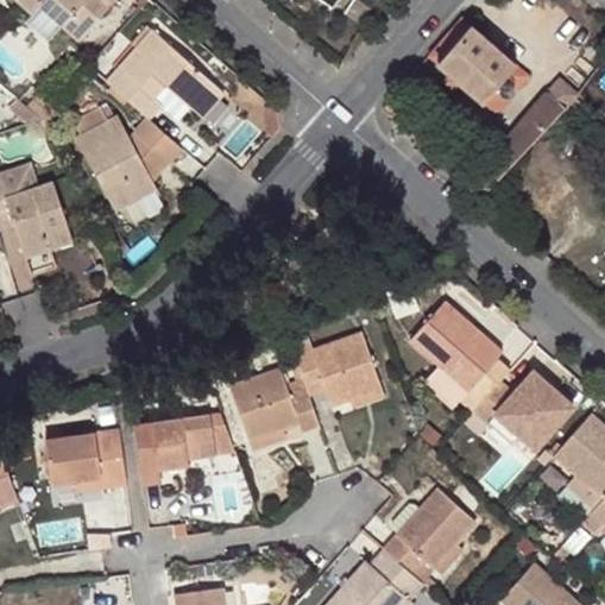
[(19,0),(17,4),(30,16),(37,8),(61,27),(76,42),(114,0),(19,0)]
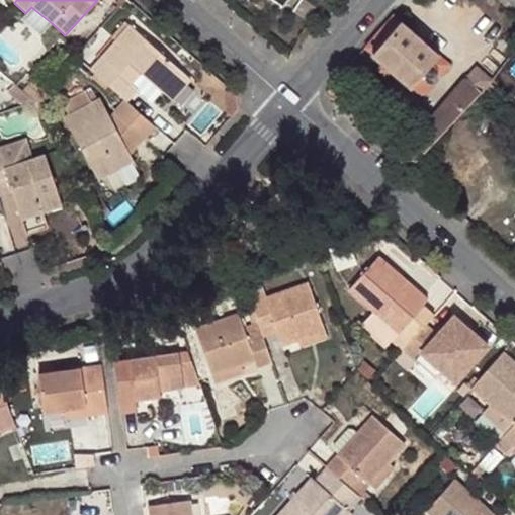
[(298,0),(293,9),(301,14),(310,0),(298,0)]
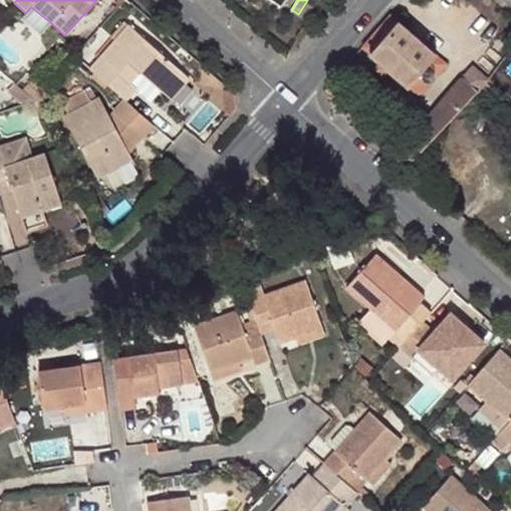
[(51,23),(31,7),(25,13),(18,21),(38,38),(51,23)]
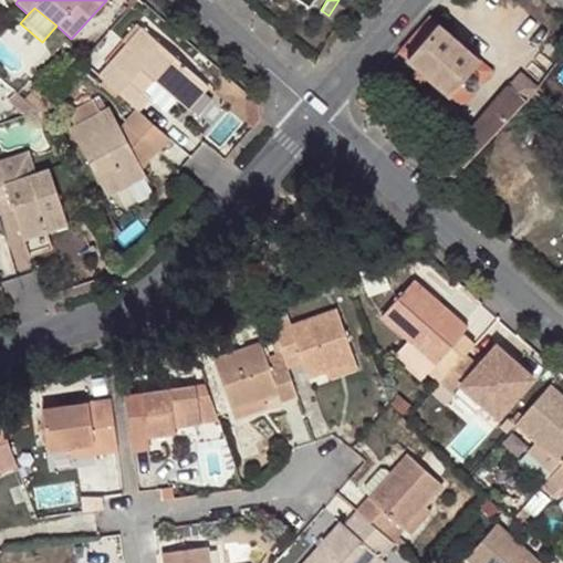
[(427,14),(426,13),(395,49),(404,56),(436,21),(427,14)]
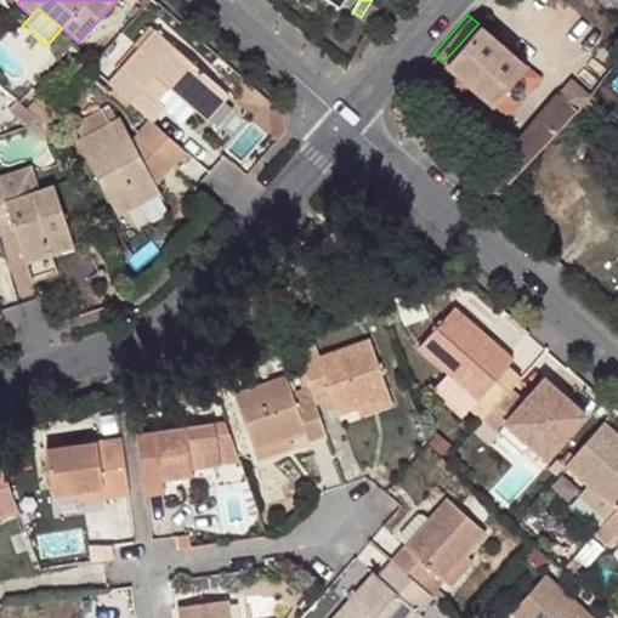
[(537,75),(478,23),(443,62),(503,114),(537,75)]
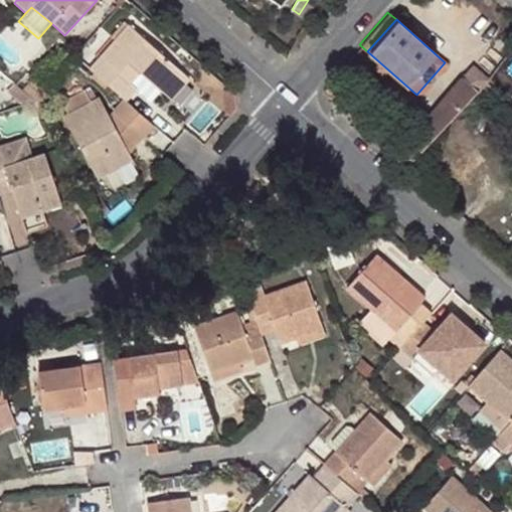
[(126,101),(137,89),(130,82),(139,71),(147,78),(170,99),(190,77),(129,25),(90,68),(95,72),(108,84),(124,99),(126,101)]
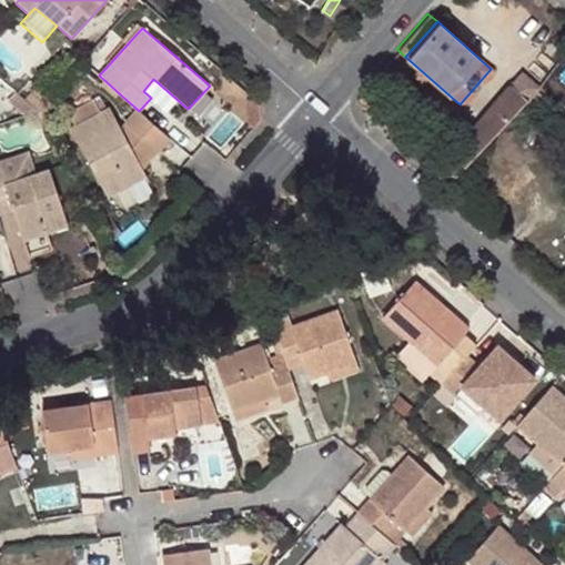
[(525,100),(540,86),(522,68),(507,84),(525,100)]
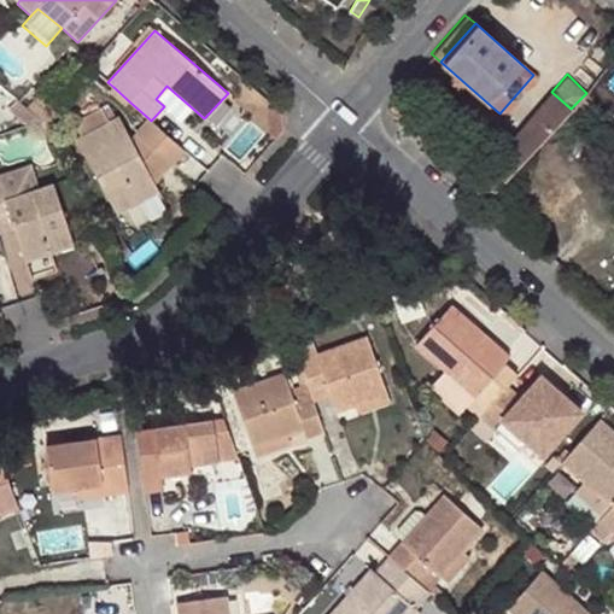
[(167,86),(156,99),(164,106),(176,94),(167,86)]
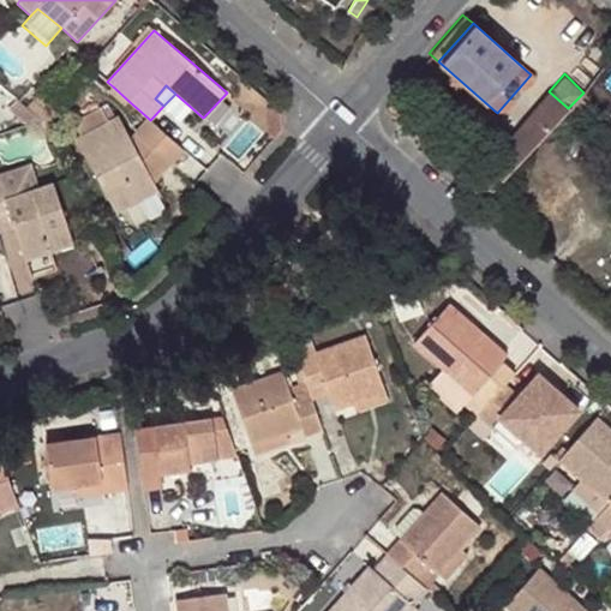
[(108,93),(125,106),(129,101),(113,87),(108,93)]
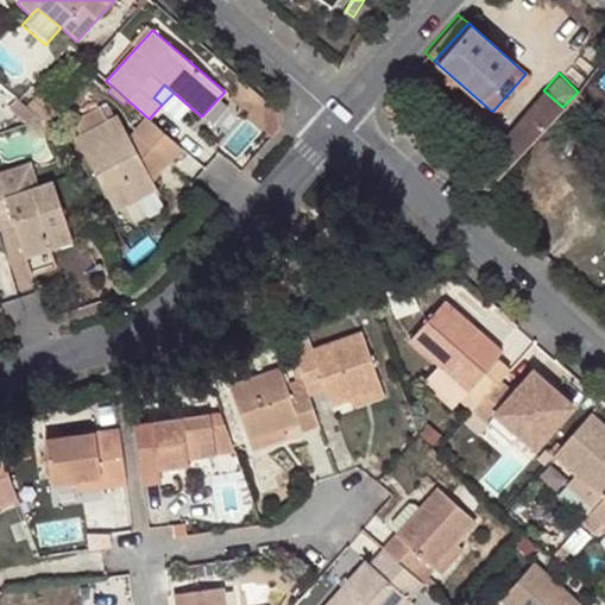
[(477,194),(562,107),(543,90),(461,181),(477,194)]
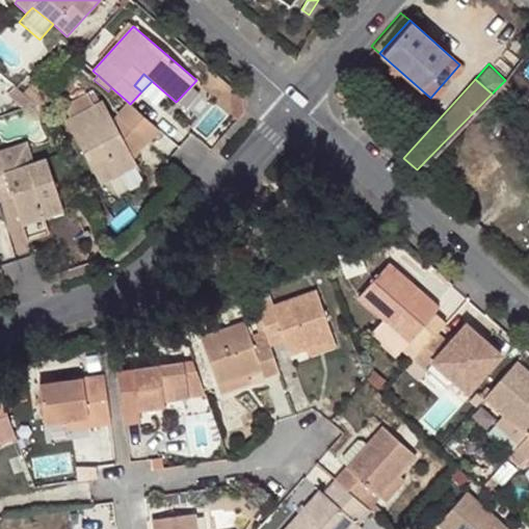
[(41,114),(58,96),(49,87),(34,103),(35,104),(41,114)]
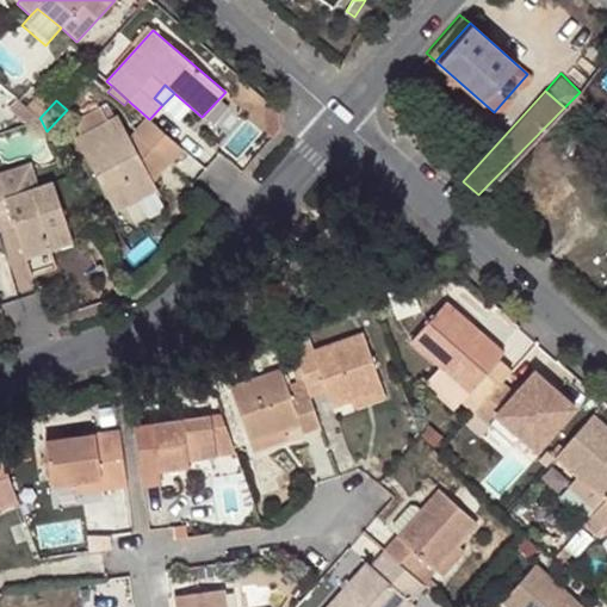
[(237,103),(233,107),(247,119),(252,115),(237,103)]
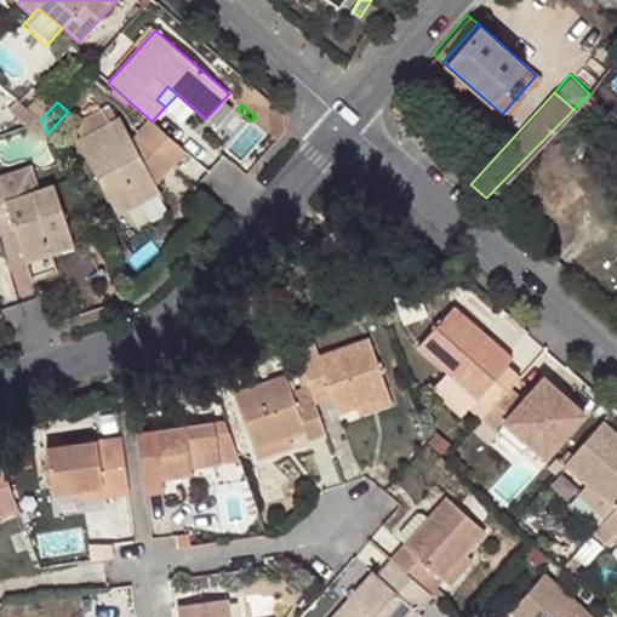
[(74,120),(83,137),(109,123),(101,107),(74,120)]
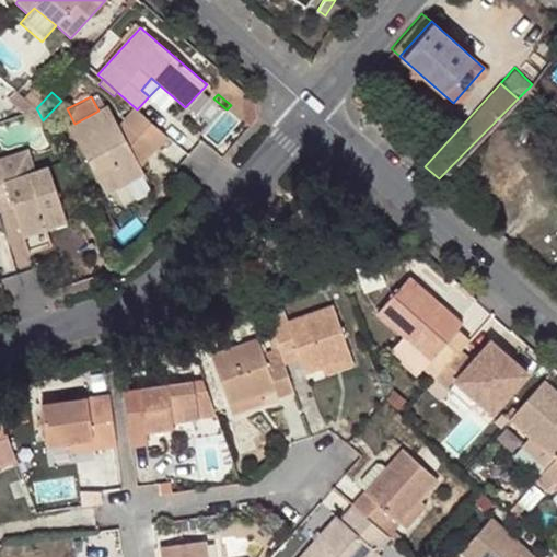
[(109,105),(99,111),(74,124),(70,126),(107,193),(146,173),(143,167),(119,124),(109,105)]
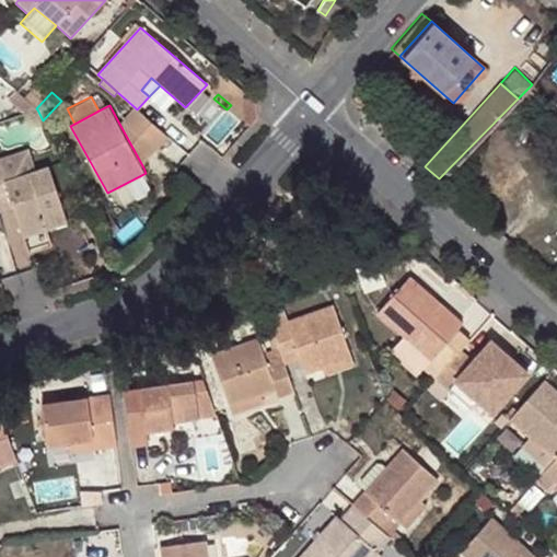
[(135,107),(125,118),(159,150),(170,138),(137,109),(135,107)]
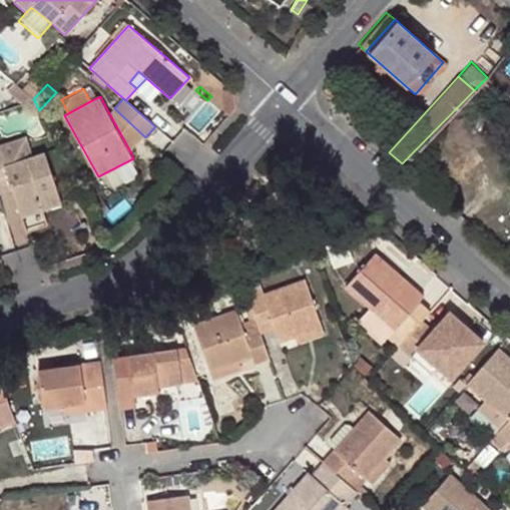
[(114,108),(109,113),(131,153),(145,137),(114,108)]
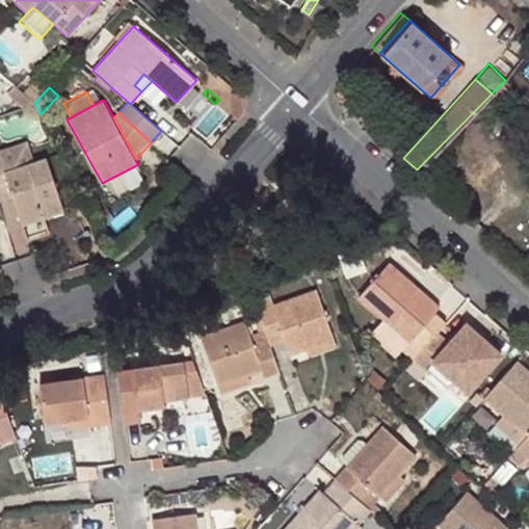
[(477,138),(442,175),(466,197),(502,160),(477,138)]
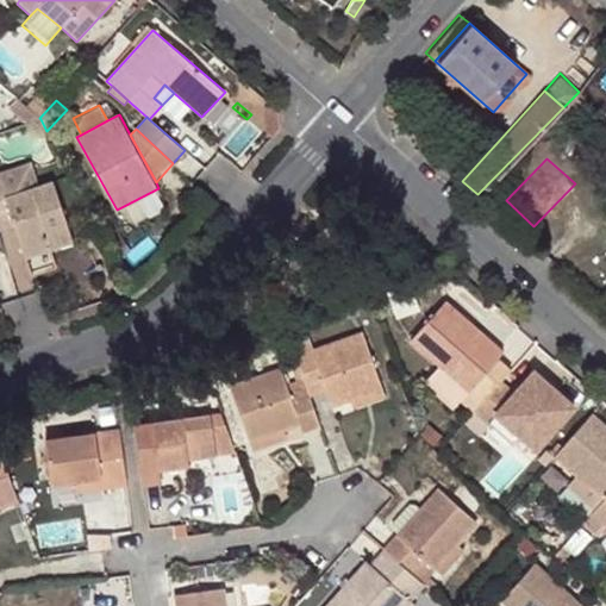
[(0,220),(12,217),(16,226),(26,257),(74,242),(55,182),(7,197),(0,174),(0,220)]
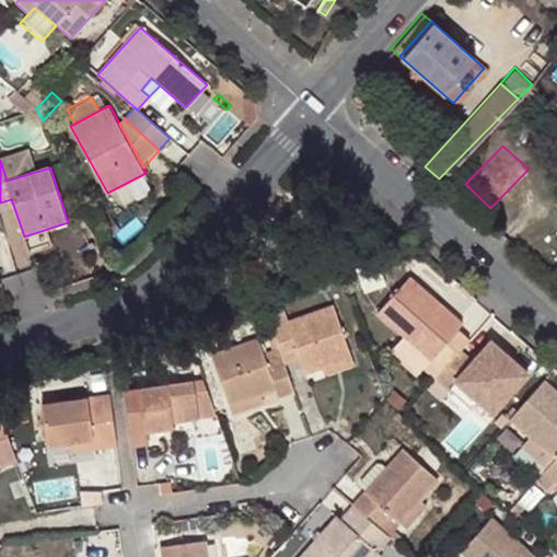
[(0,211),(14,208),(11,199),(0,202),(0,211)]
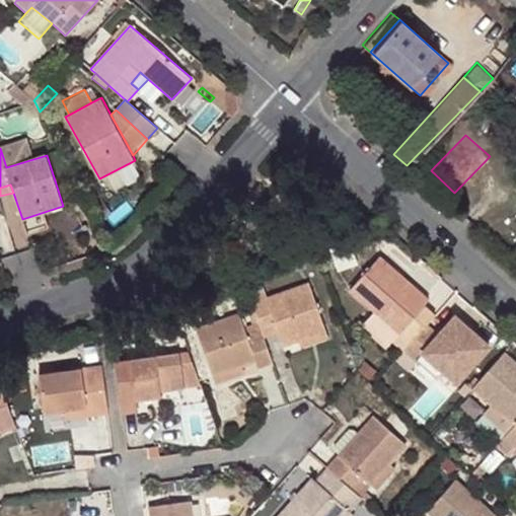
[(426,323),(434,314),(423,304),(428,298),(378,254),(349,289),(374,311),(397,332),(410,342),(426,323)]
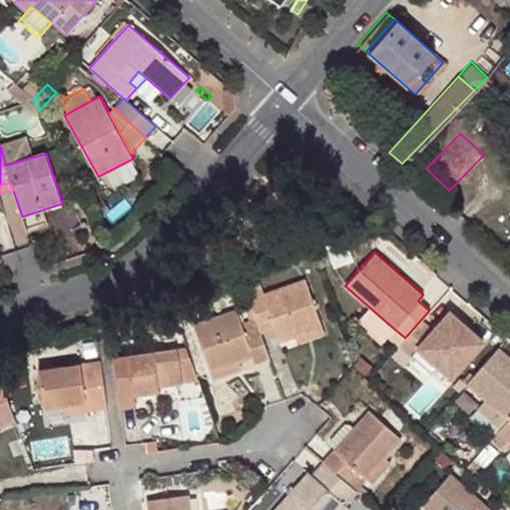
[(294,333),(321,323),(307,279),(264,295),(258,278),(241,283),(253,318),(255,321),(272,315),(276,327),(280,339),(294,333)]
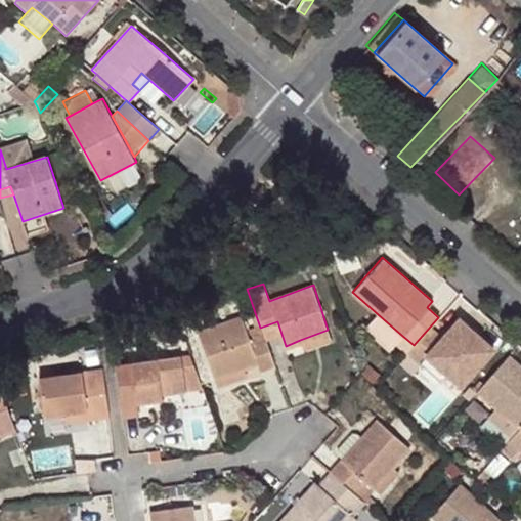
[(401,335),(378,314),(367,326),(391,346),(401,335)]
